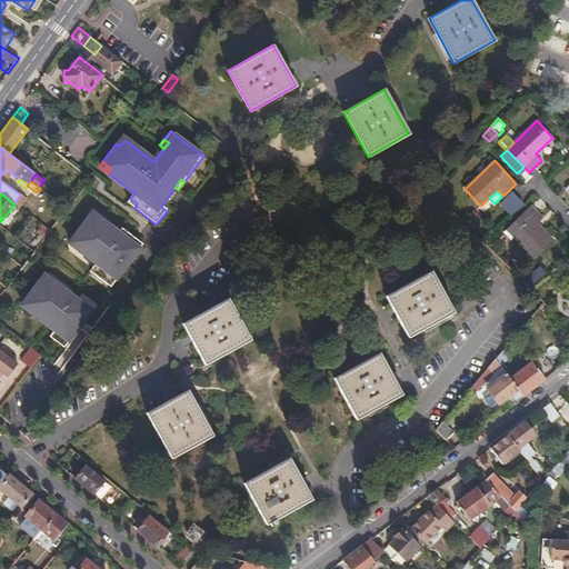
[(512,213),(523,203),(515,193),(503,203),(512,213)]
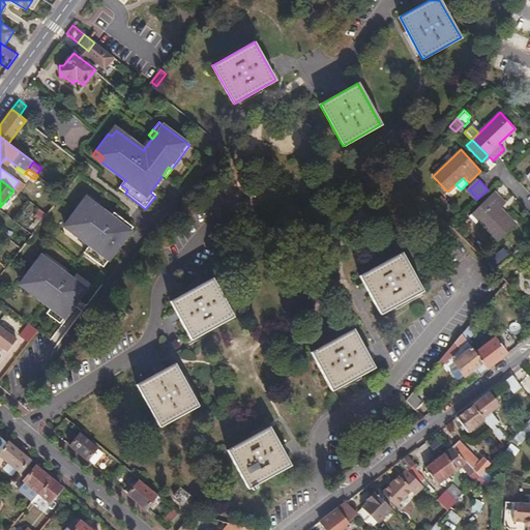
[(127,189),(121,185),(118,189),(125,194),(127,189)]
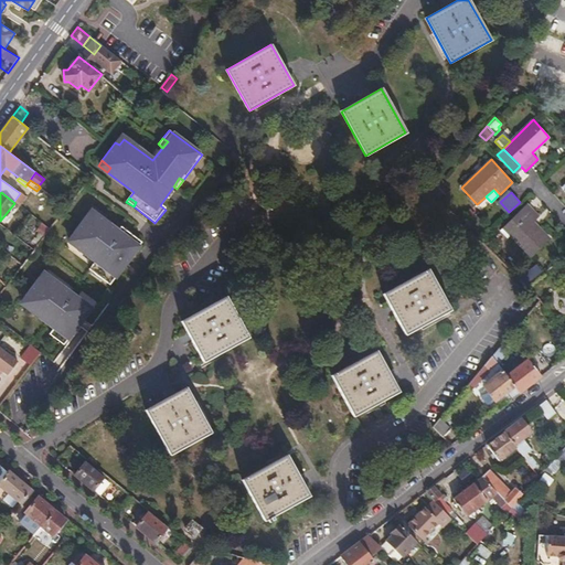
[(532,256),(548,238),(533,222),(540,215),(528,203),(503,226),(532,256)]
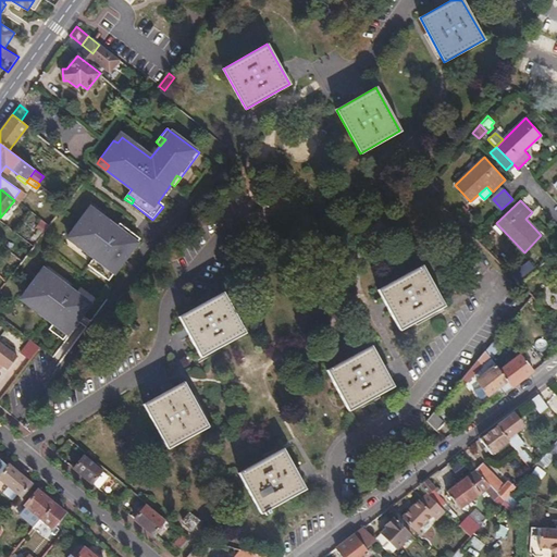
[(93,215),(97,209),(93,206),(87,212),(93,215)]
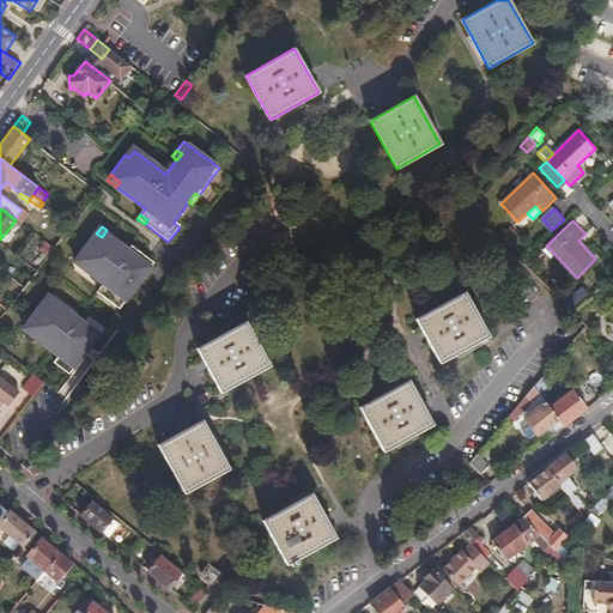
[(145,260),(147,256),(133,244),(131,248),(107,230),(102,237),(96,234),(80,253),(89,260),(85,265),(105,280),(101,286),(109,292),(104,297),(119,308),(152,266),(145,260)]
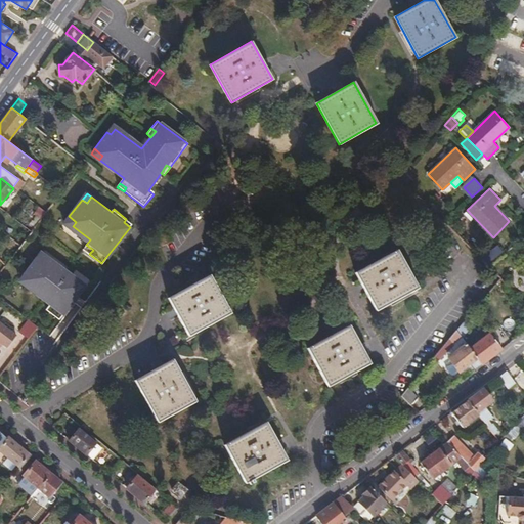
[(66,221),(73,226),(76,222),(69,216),(66,221)]
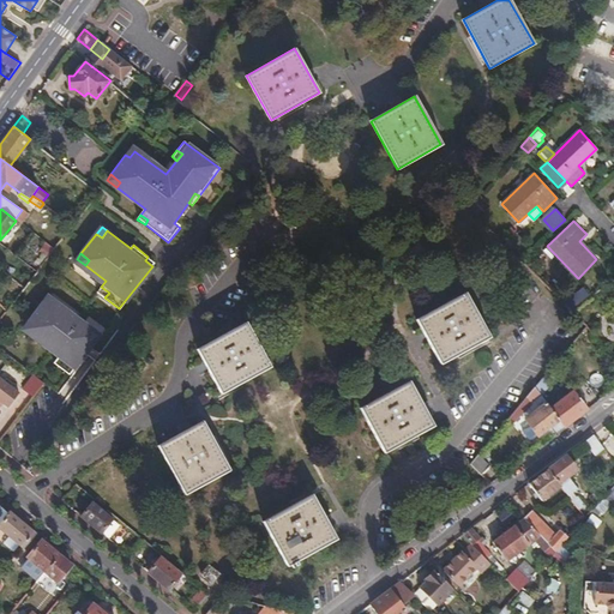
[(155,262),(148,257),(145,260),(152,266),(155,262)]
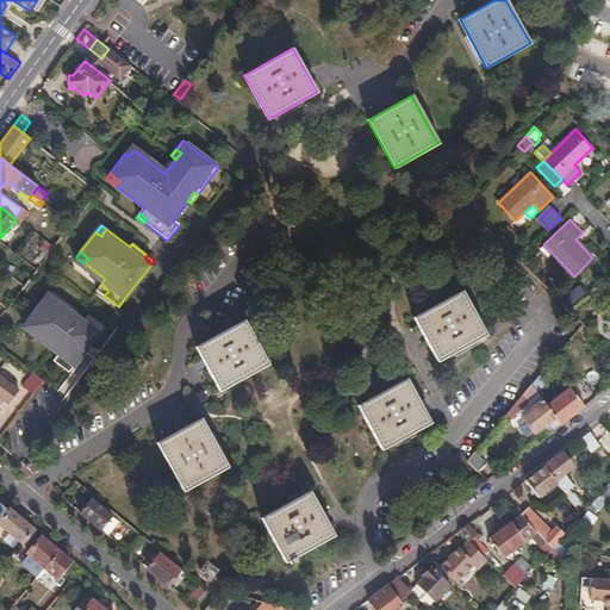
[(97,290),(104,296),(109,291),(100,285),(97,290)]
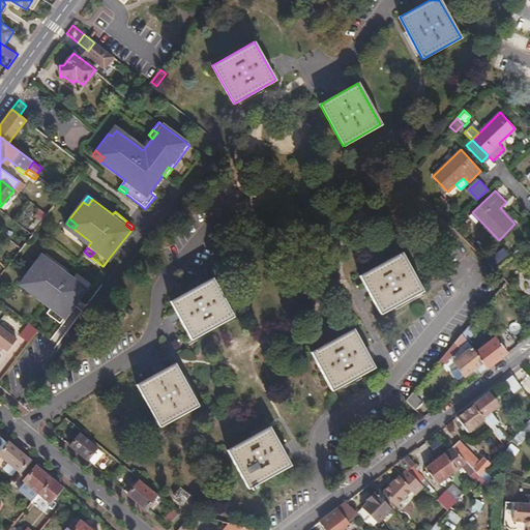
[(422,291),(402,253),(360,275),(381,314),(422,291)]
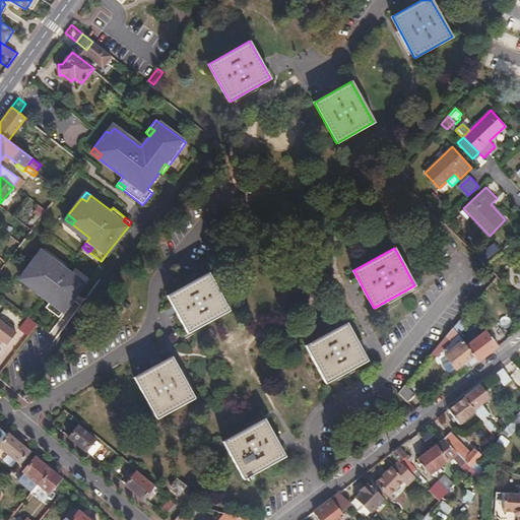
[(40,260),(45,254),(41,251),(36,257),(40,260)]
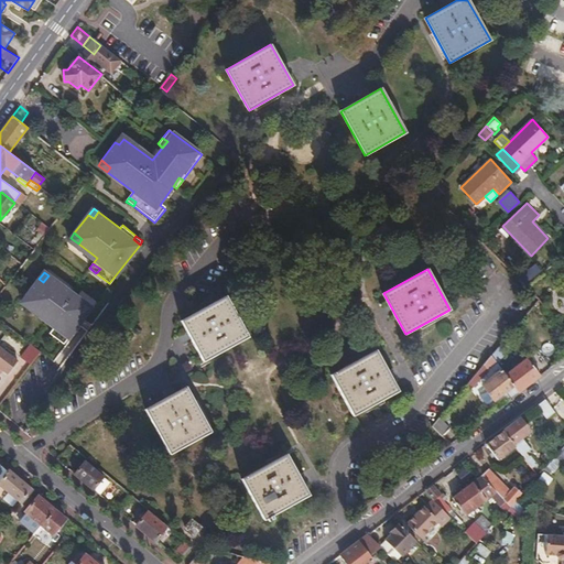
[(52,329),(66,340),(90,307),(77,296),(76,297),(71,293),(71,292),(49,275),(43,282),(39,279),(25,299),(31,302),(28,306),(54,326),(52,329)]
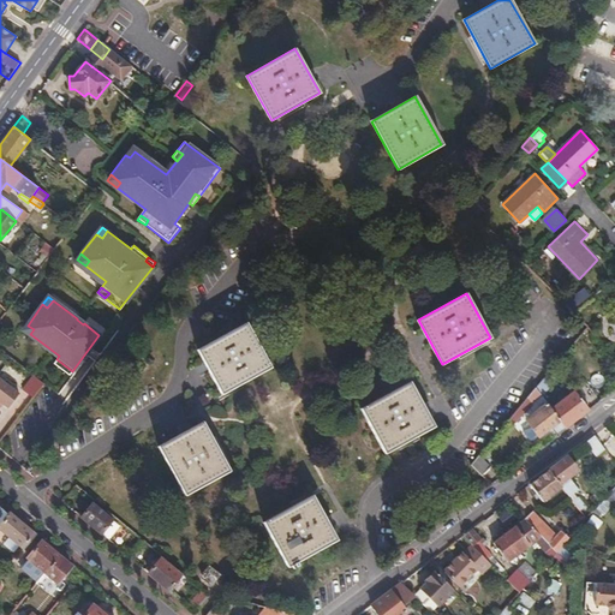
[(198,350),(222,394),(272,366),(246,323),(198,350)]
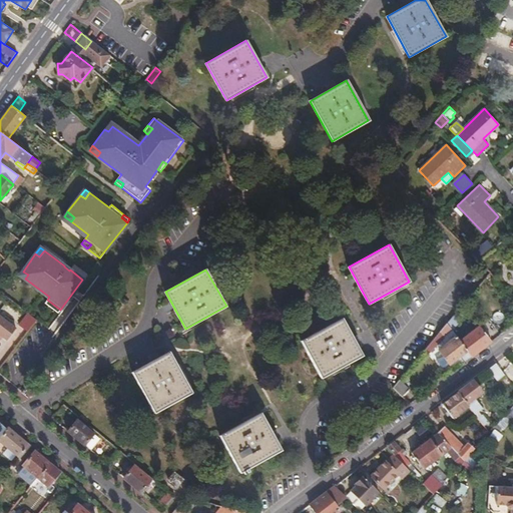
[(57,313),(60,310),(47,300),(45,303),(57,313)]
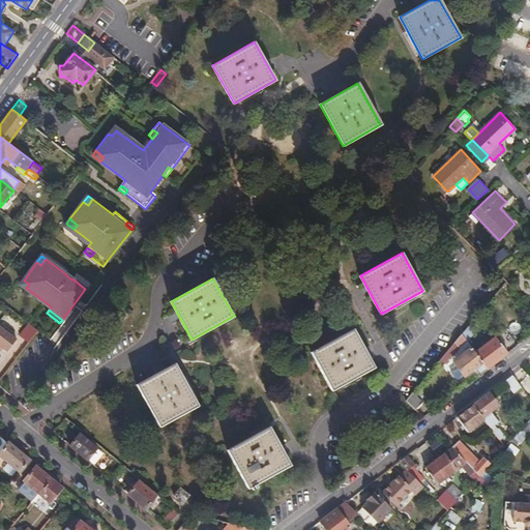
[(480,327),(473,322),(461,336),(467,341),(480,327)]
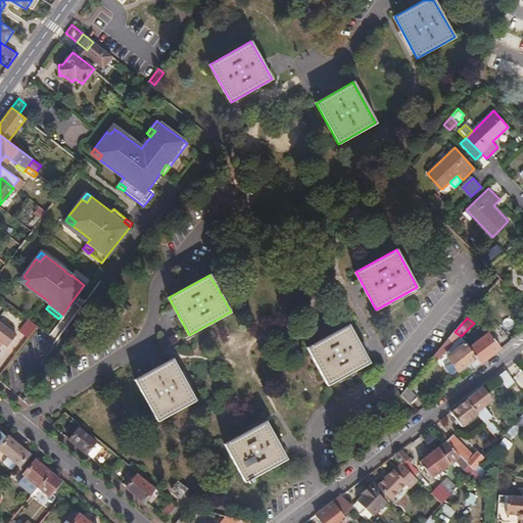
[(19,331),(28,338),(38,326),(29,319),(19,331)]
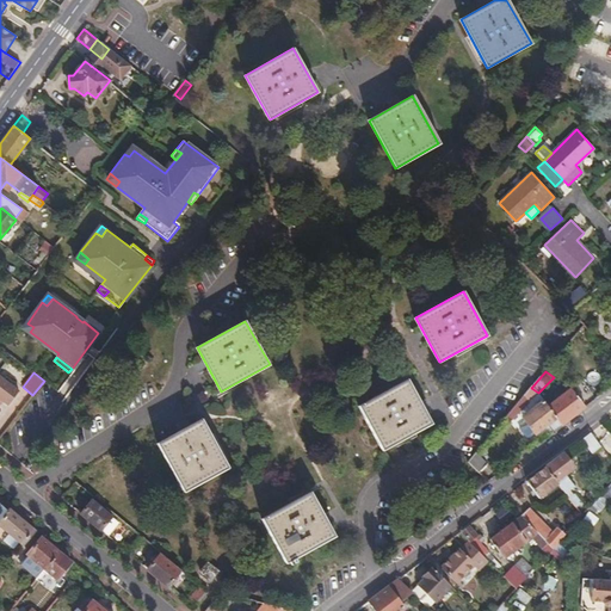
[(0,414),(20,390),(0,375),(0,414)]
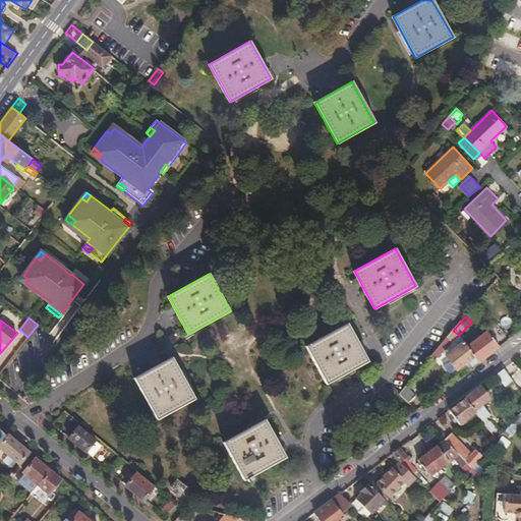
[(327,384),(367,360),(347,324),(307,346),(327,384)]
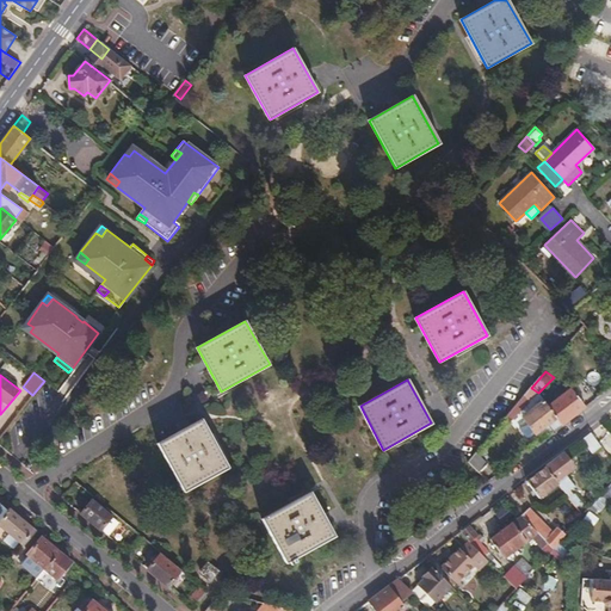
[(538,393),(531,388),(505,418),(510,423),(538,393)]
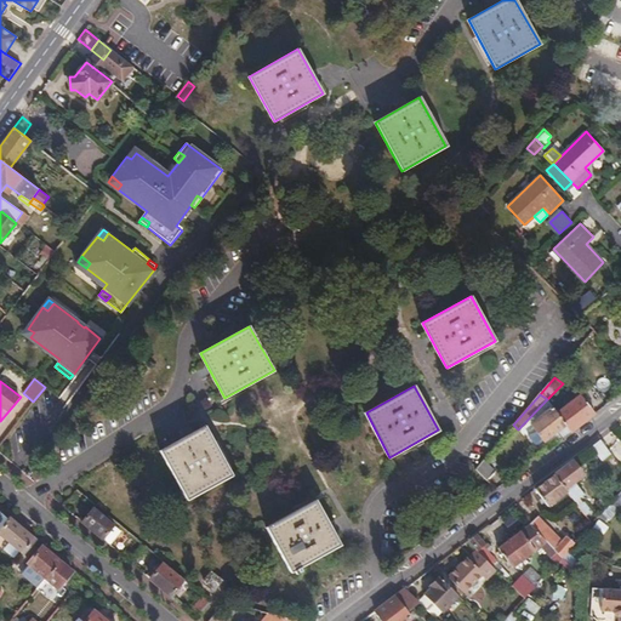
[(571,432),(596,414),(581,394),(558,411),(557,414),(571,432)]
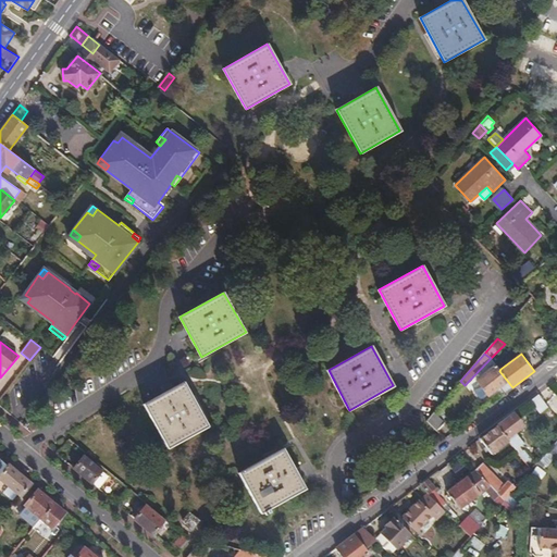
[(504,394),(512,387),(499,371),(500,369),(496,363),(477,379),(489,396),(499,387),(504,394)]
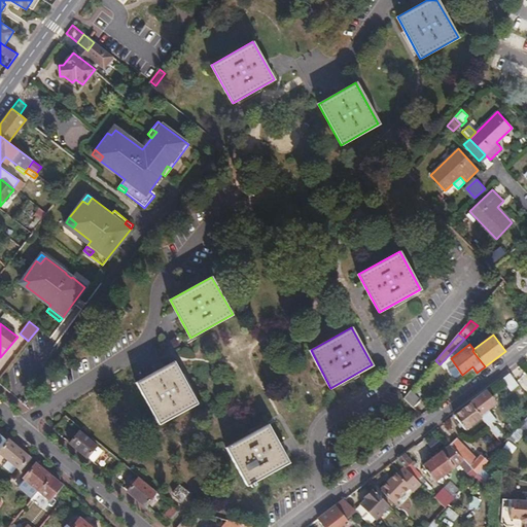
[(31,376),(35,359),(20,356),(15,372),(31,376)]
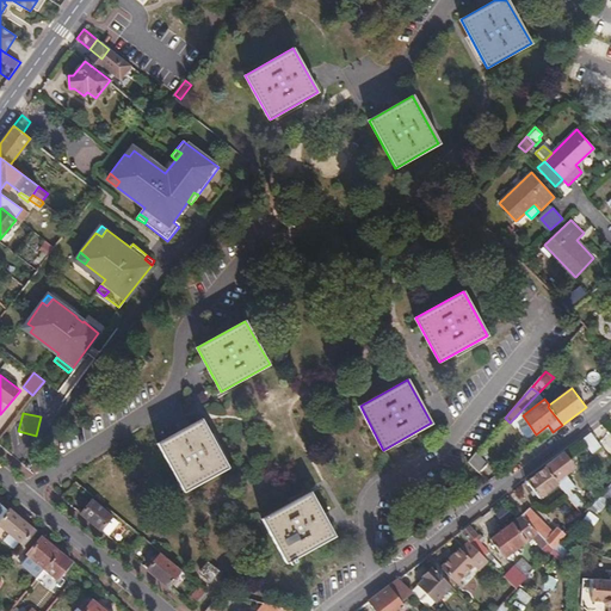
[(184,492),(228,467),(202,419),(159,444),(184,492)]
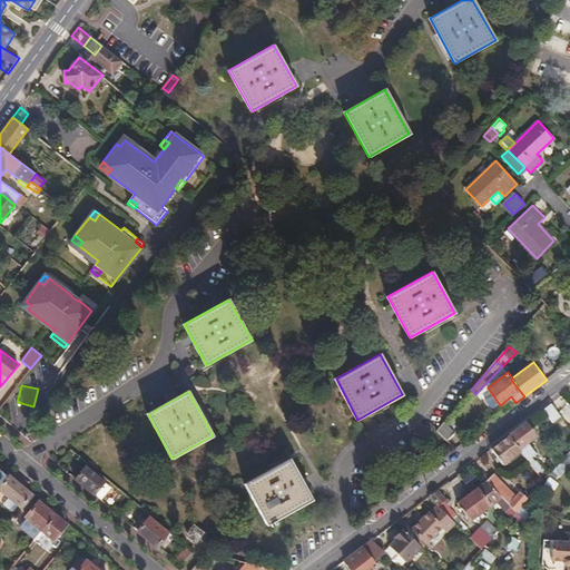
[(561,418),(551,404),(542,411),(552,424),(561,418)]
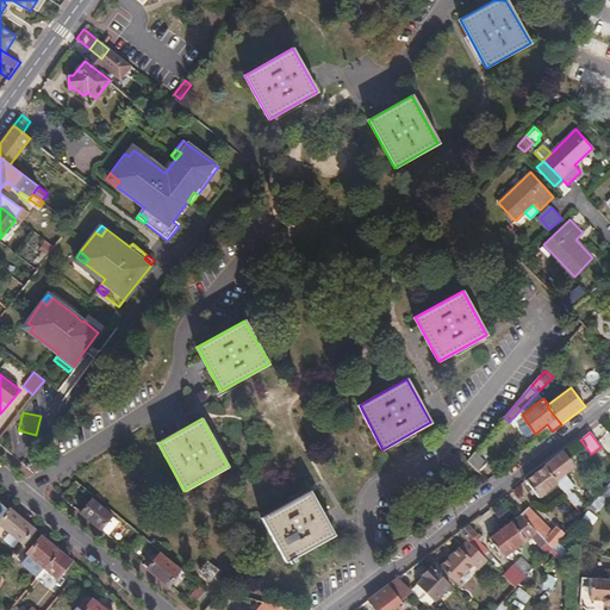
[(467,461),(479,471),(486,464),(475,452),(467,461)]
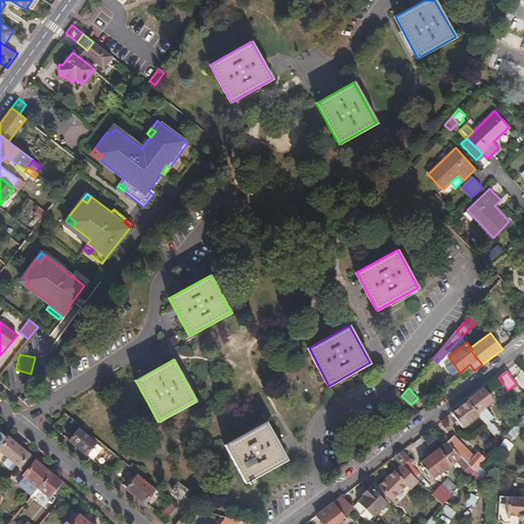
[(491,402),(483,390),(468,400),(479,416),(484,424),(492,418),(485,407),(491,402)]
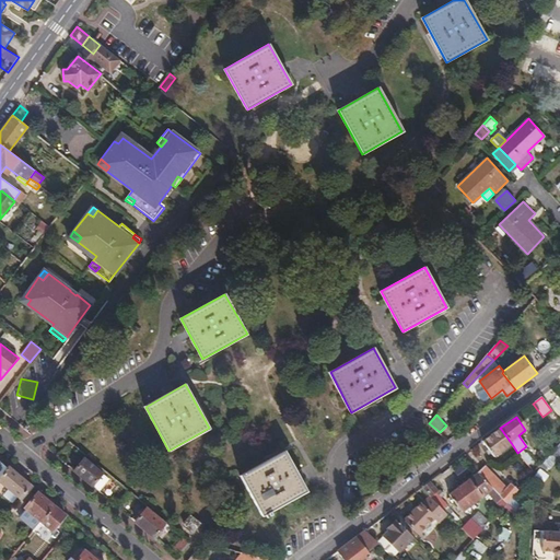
[(512,444),(500,428),(482,442),(494,457),(512,444)]
